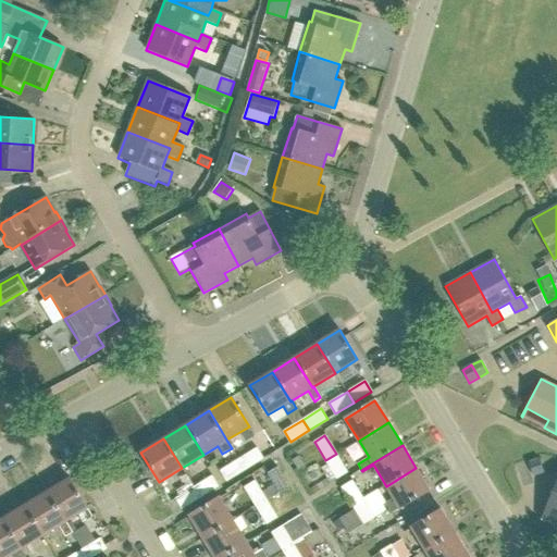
[(263,458),(257,448),(238,459),(245,469),(263,458)]
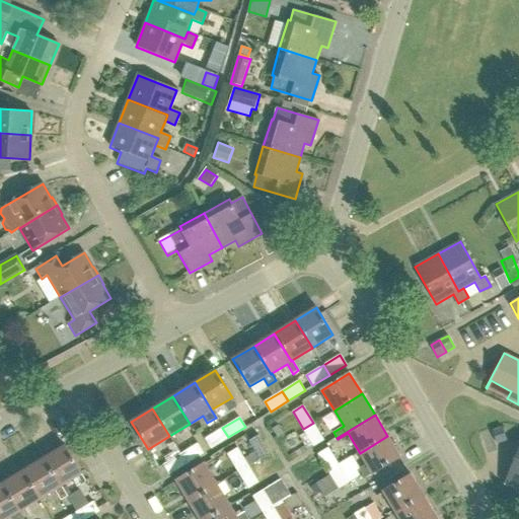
[(313,423),(303,429),(313,446),(323,440),(313,423)]
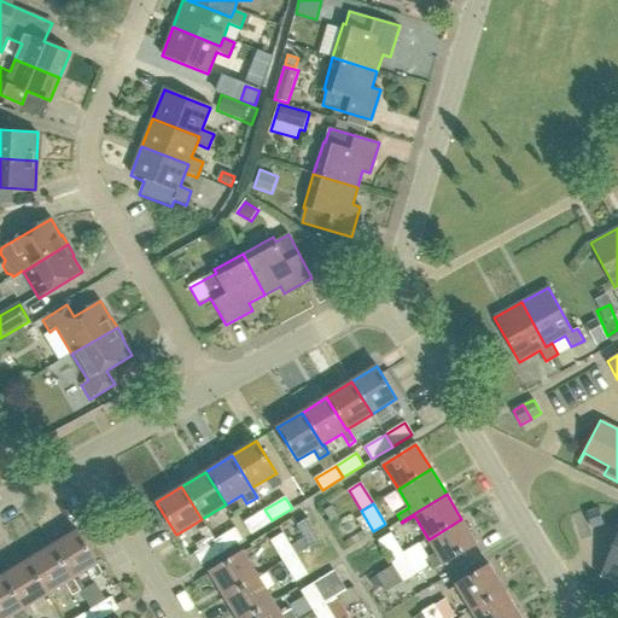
[(264,509),(244,523),(251,534),(272,520),(264,509)]
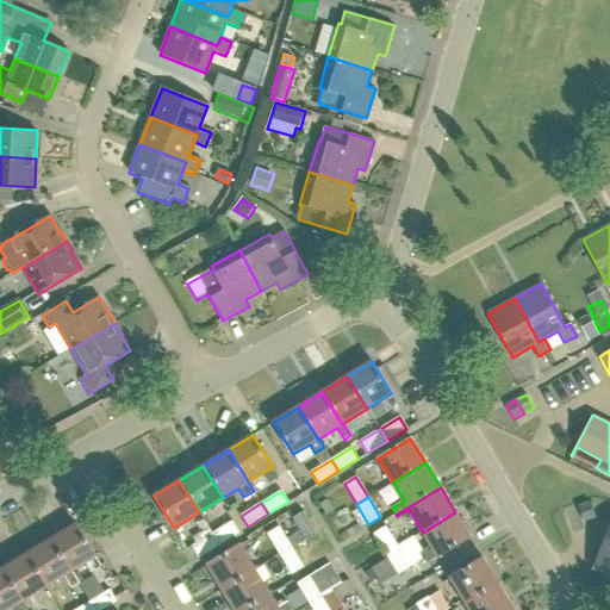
[(590,503),(579,506),(584,521),(596,517),(590,503)]
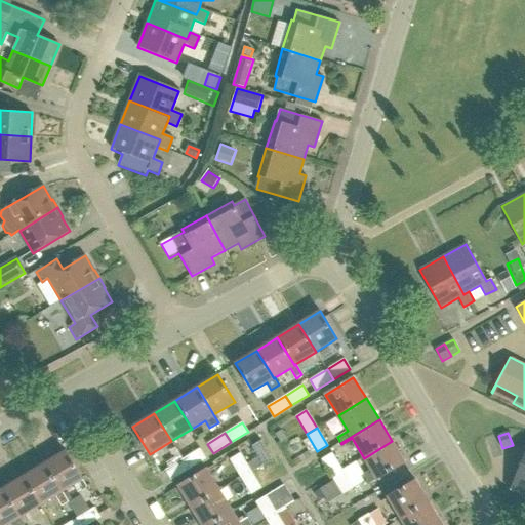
[(273,459),(260,440),(252,445),(264,465),(273,459)]
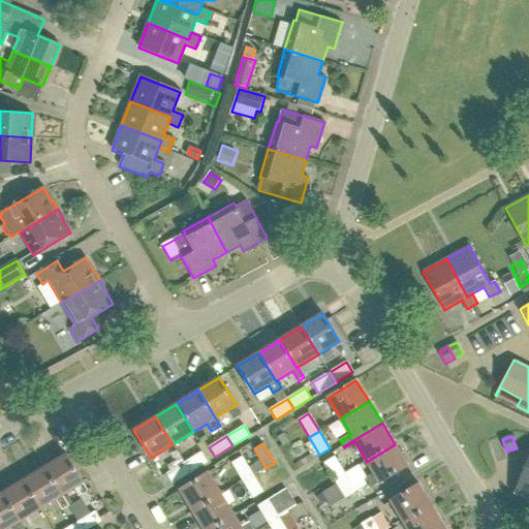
[(408,466),(395,444),(367,462),(373,472),(365,477),(372,488),(408,466)]
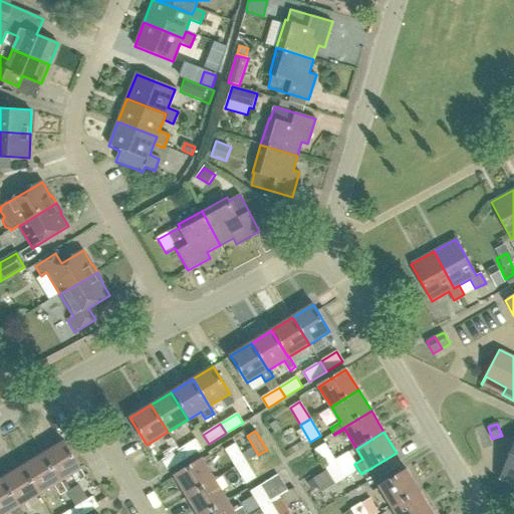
[(201,449),(195,440),(179,450),(185,459),(201,449)]
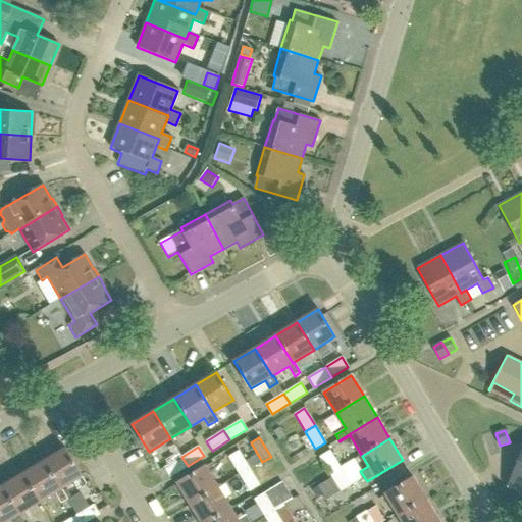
[(511,477),(521,482),(521,447),(506,485),(507,486),(511,477)]
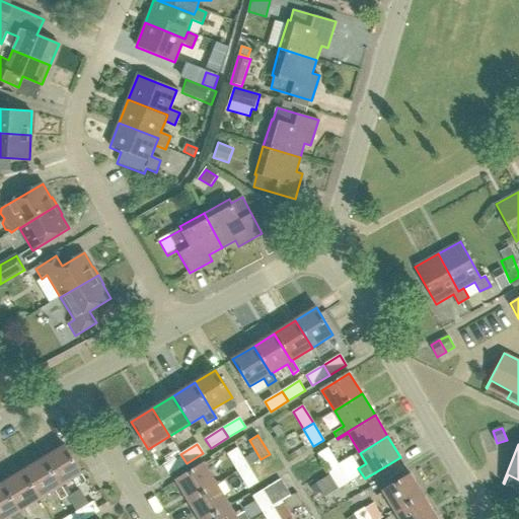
[(64,445),(43,458),(60,487),(61,486),(73,478),(77,486),(85,482),(64,445)]
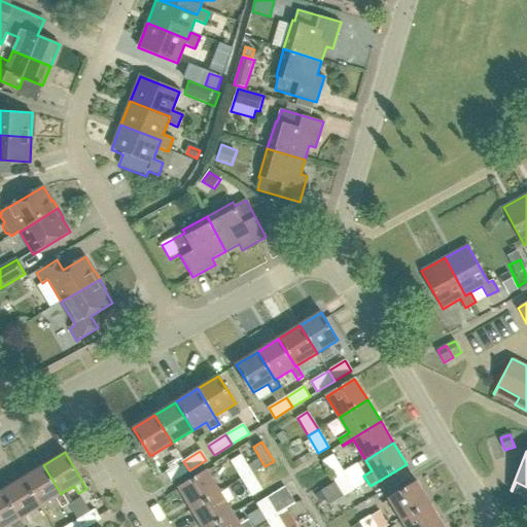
[(251,472),(242,455),(231,461),(241,479),(251,472)]
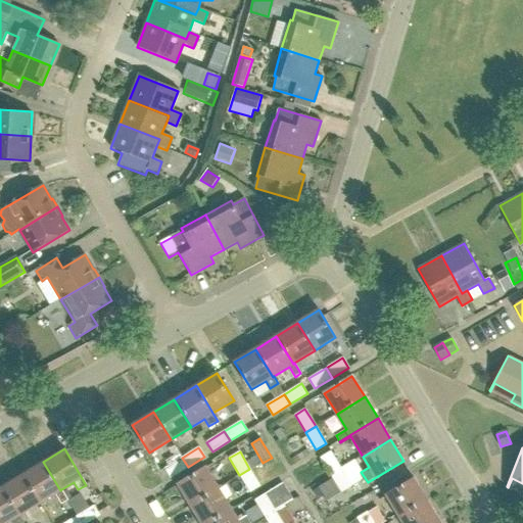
[(341,468),(331,452),(321,457),(331,474),(341,468)]
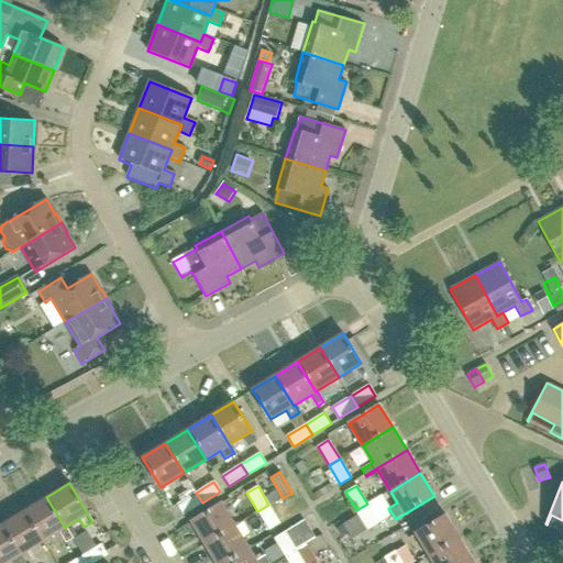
[(196,493),(177,504),(184,515),(202,503),(196,493)]
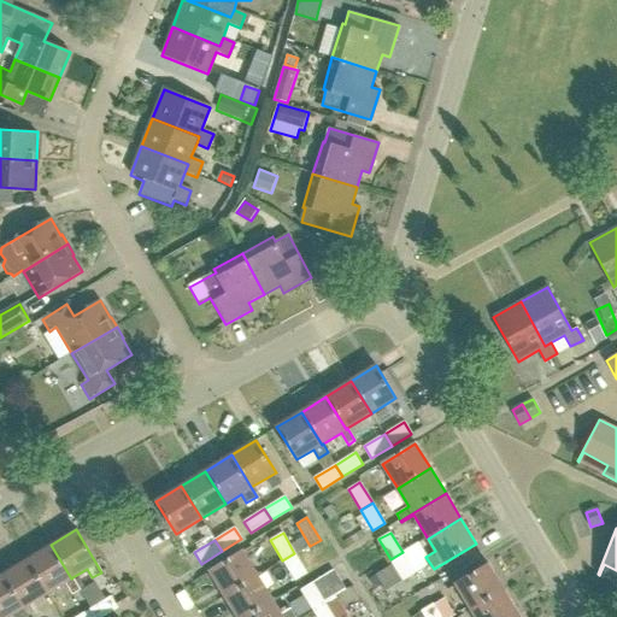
[(51,545),(25,560),(46,594),(65,582),(74,594),(81,589),(72,577),(71,579),(51,545)]
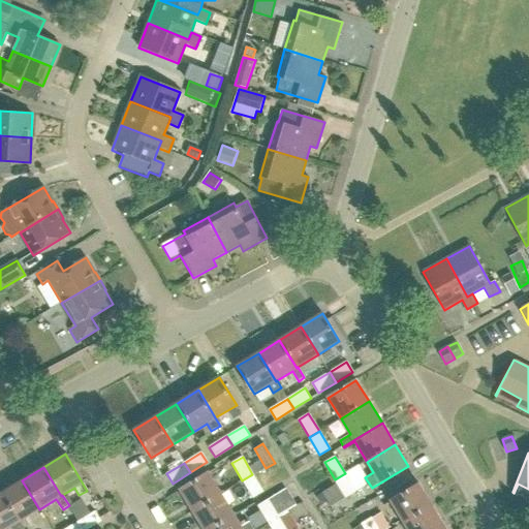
[(179,489),(192,510),(221,493),(208,471),(179,489)]
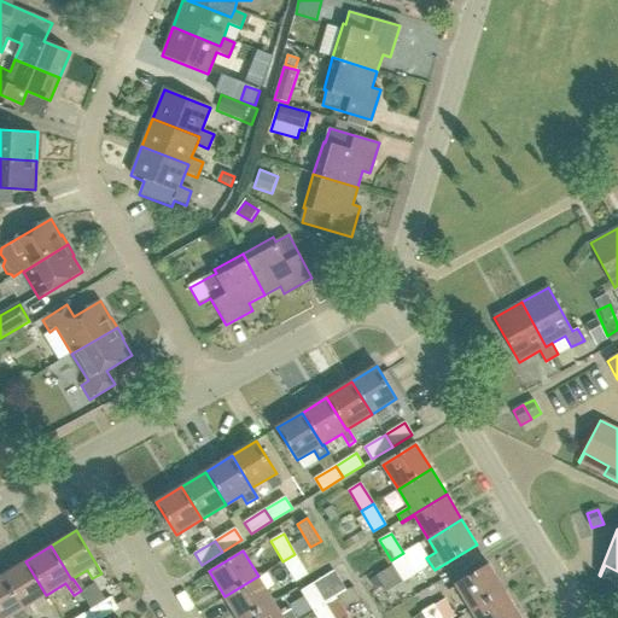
[(403,553),(391,560),(394,563),(385,567),(396,586),(415,573),(403,553)]
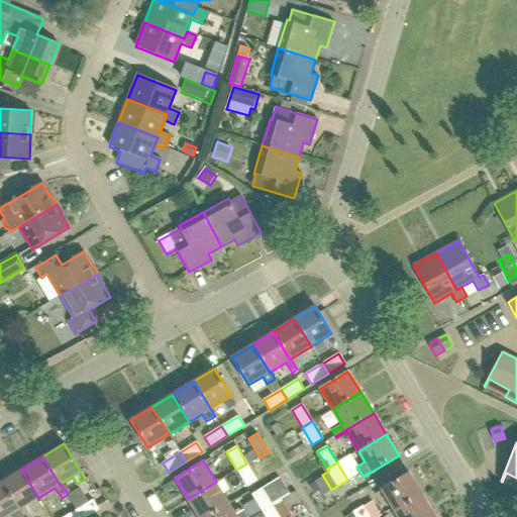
[(246,463),(236,470),(246,487),(256,481),(246,463)]
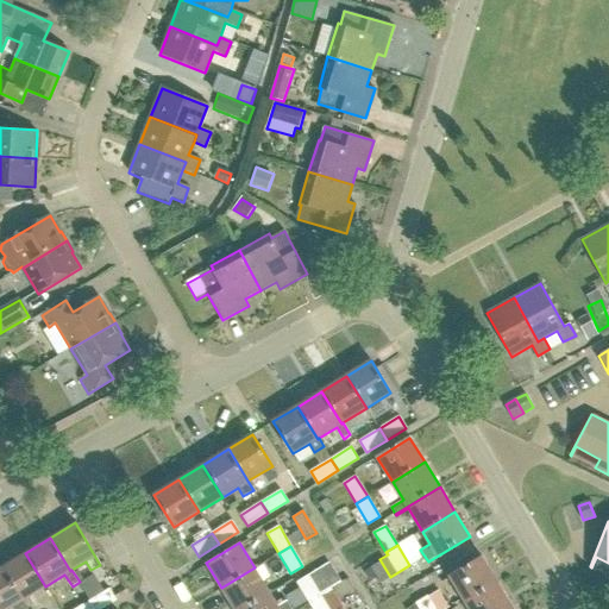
[(45,586),(25,553),(1,567),(22,601),(23,601),(45,586)]
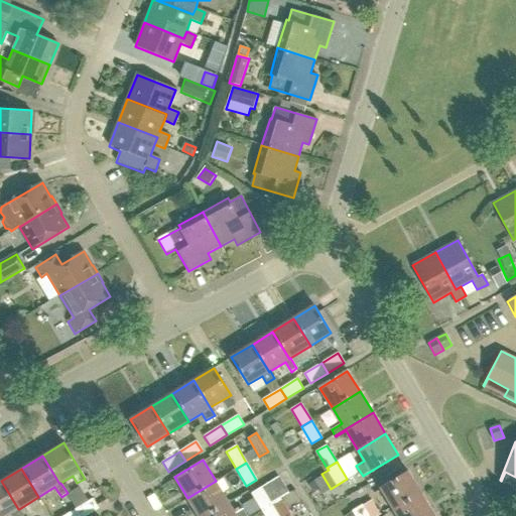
[(381,488),(394,509),(421,492),(409,472),(381,488)]
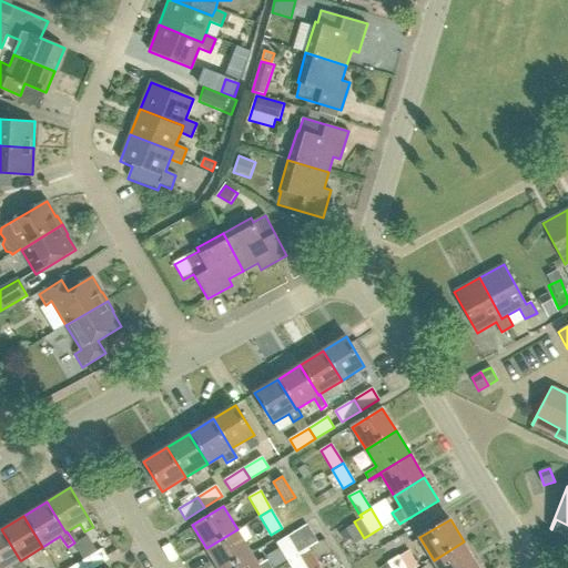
[(307,525),(276,544),(287,561),(300,555),(300,554),(318,541),(307,525)]
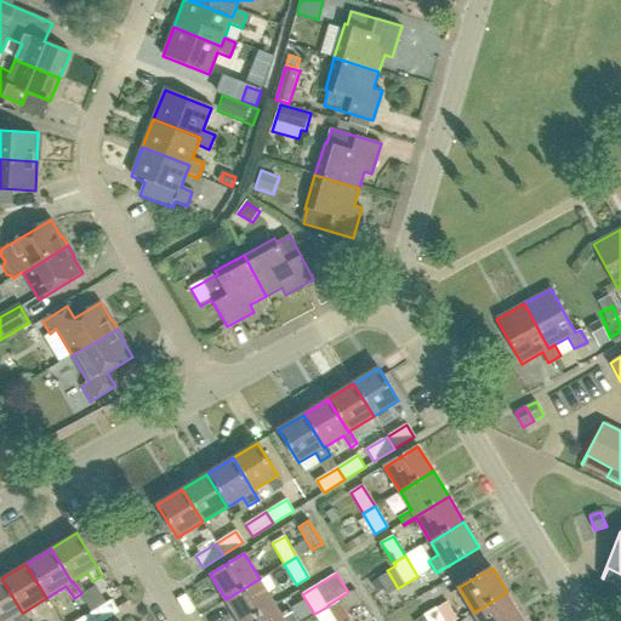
[(26,620),(28,620),(23,613),(22,613),(1,579),(0,579),(0,620),(7,620),(13,617),(15,620),(26,620)]
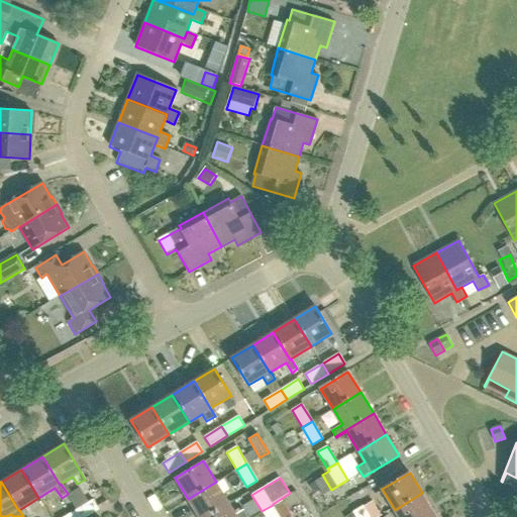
[(205,516),(228,503),(216,482),(188,499),(199,516),(205,516)]
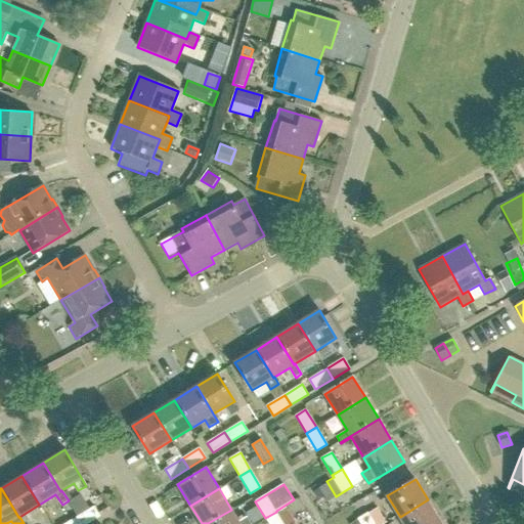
[(403,523),(436,523),(441,521),(428,499),(400,517),(403,523)]
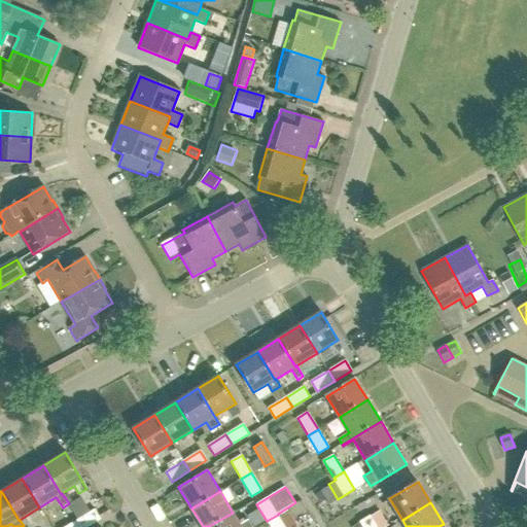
[(77,520),(81,526),(89,526),(101,520),(95,508),(77,520)]
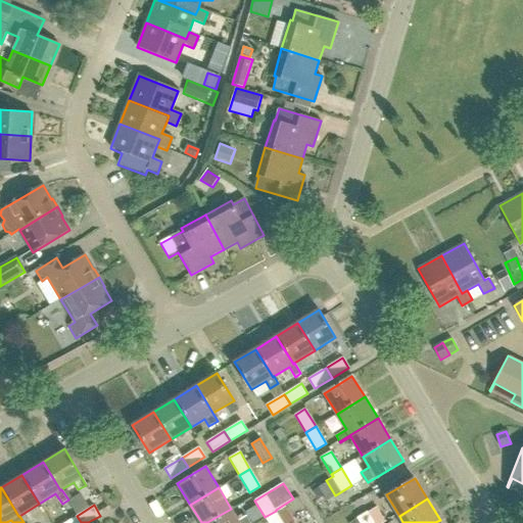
[(382,522),(386,521),(377,507),(349,522),(382,522)]
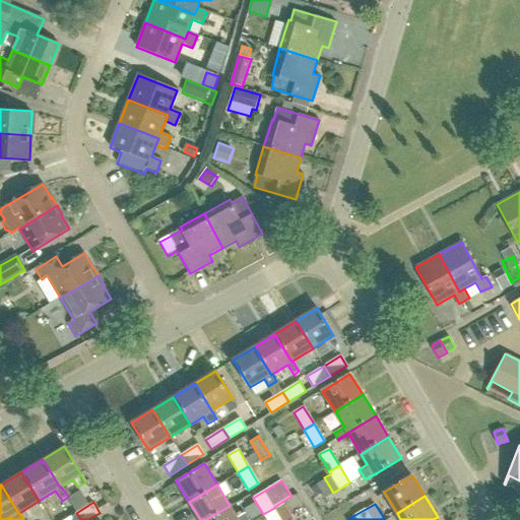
[(263,514),(266,519),(283,519),(289,517),(282,505),(275,509),(274,508),(263,514)]
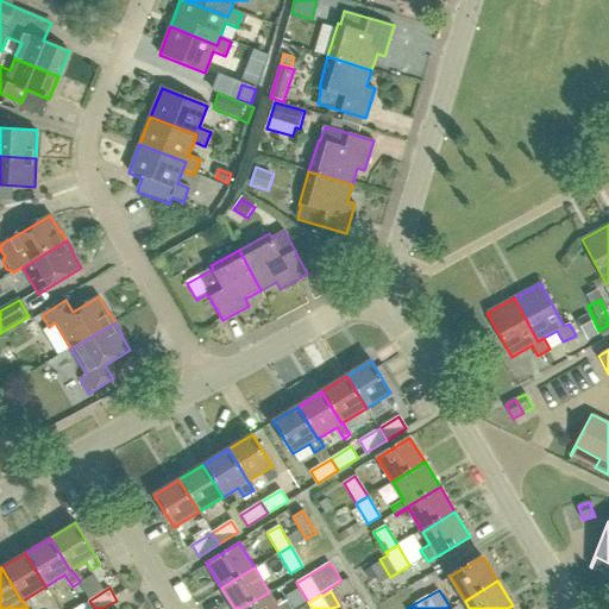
[(292,608),(287,601),(277,607),(269,592),(242,608),(292,608)]
